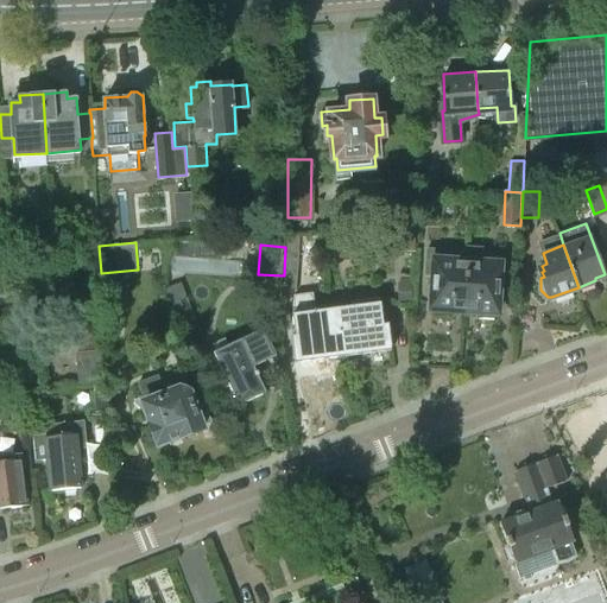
[(285,247),(284,275),(283,287),(296,289),(299,247),(285,247)]
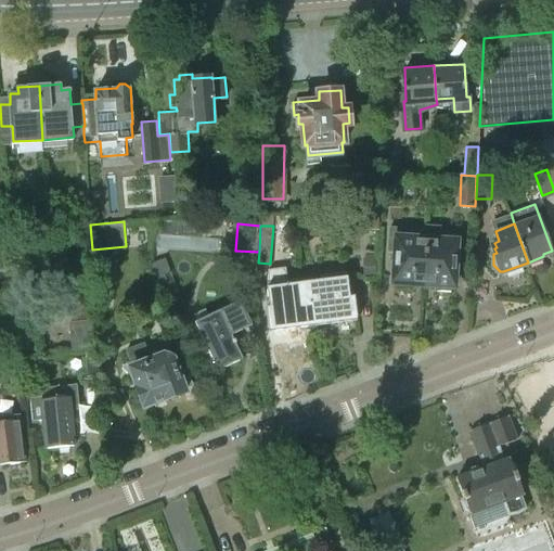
[(424,282),(427,236),(397,234),(394,280),(397,281),(396,285),(411,285),(411,281),(424,282)]
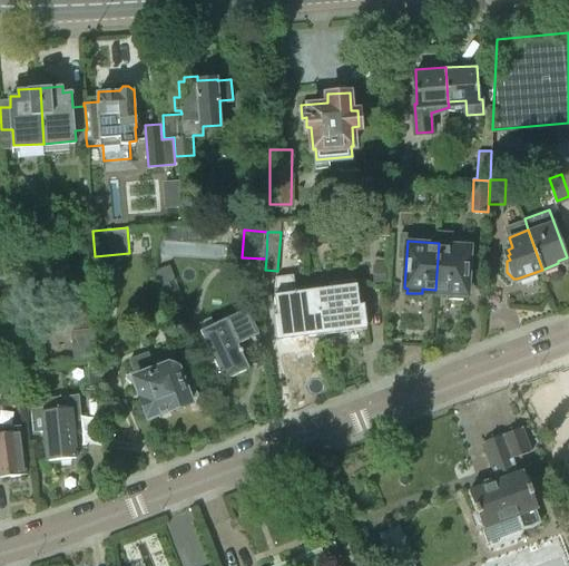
[(439,243),(435,290),(450,291),(449,295),(464,296),(464,292),(468,292),(470,244),(439,243)]
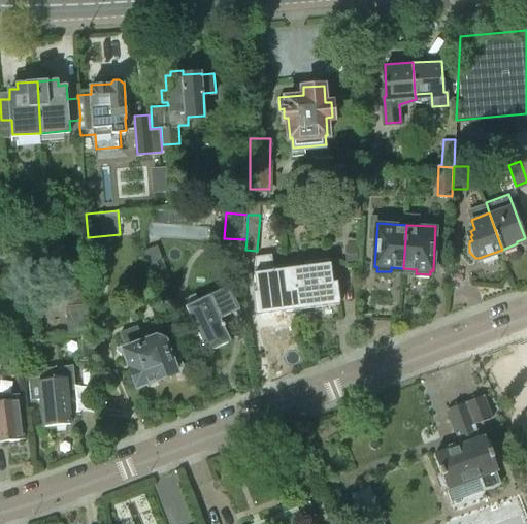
[(67,241),(55,243),(56,254),(68,253),(67,241)]
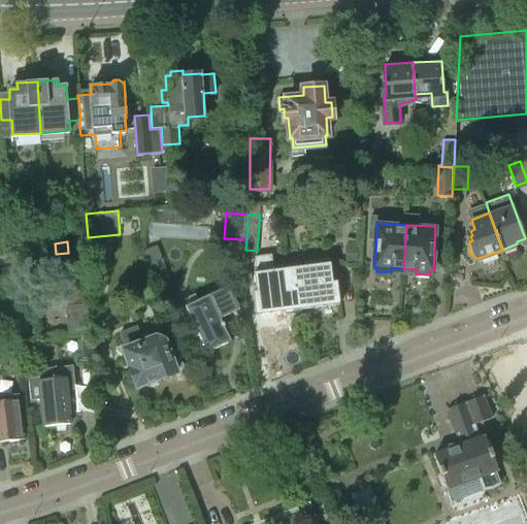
[(170,280),(158,243),(145,248),(159,284),(170,280)]
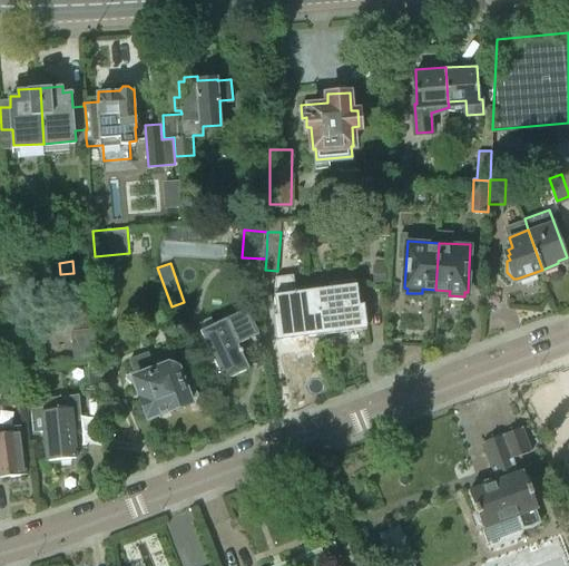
[(375,263),(375,280),(386,280),(386,263),(375,263)]
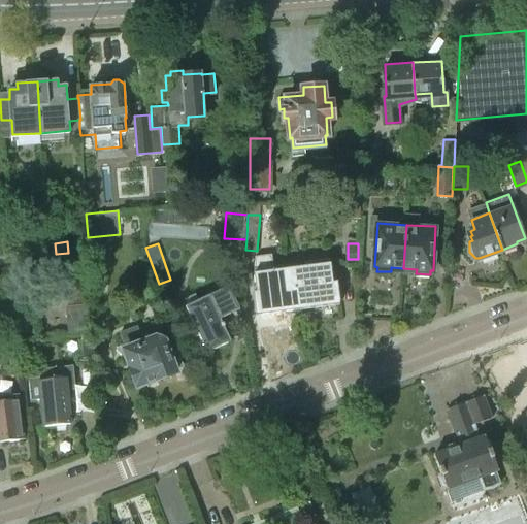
[(257,313),(300,306),(297,287),(287,288),(284,267),(273,269),(271,253),(257,255),(255,270),(257,290),(254,290),(257,313)]
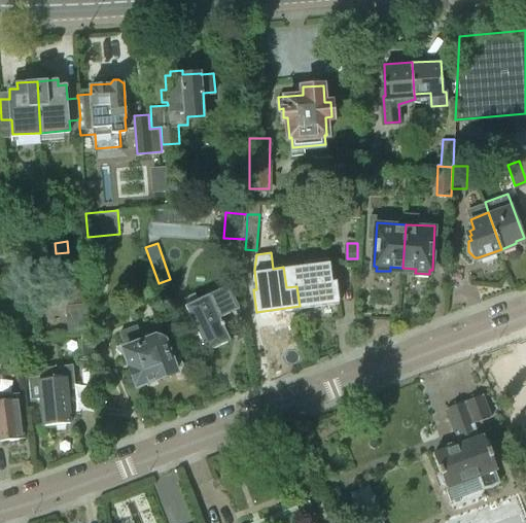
[(296,286),(300,306),(340,301),(337,279),(332,280),(329,260),(283,267),(286,287),(296,286)]
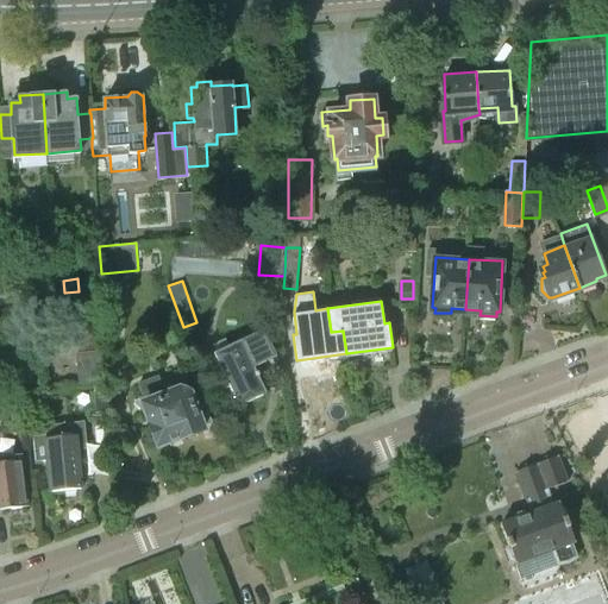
[(77,326),(79,338),(104,335),(102,323),(77,326)]
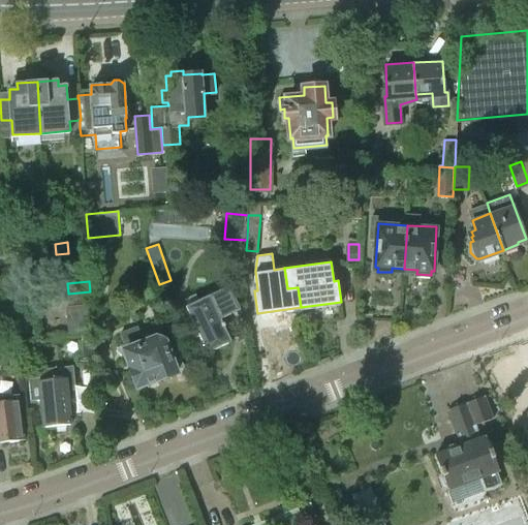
[(219,314),(242,304),(233,283),(199,299),(197,292),(186,298),(189,304),(186,306),(208,350),(231,339),(219,314)]
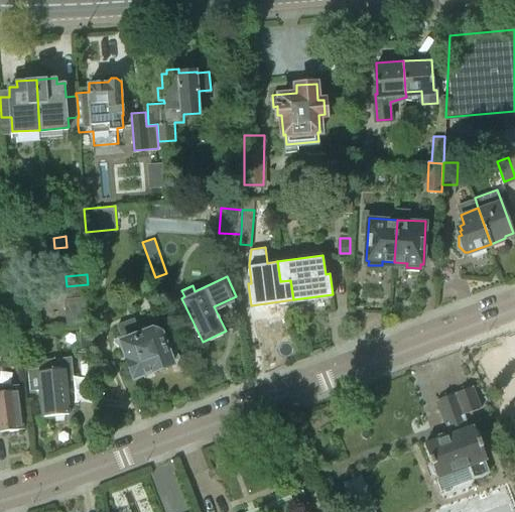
[(89,293),(88,284),(67,286),(68,295),(89,293)]
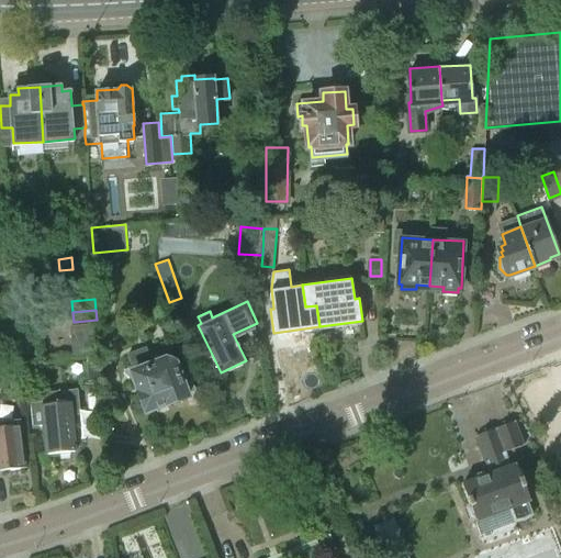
[(73,352),(88,352),(98,350),(97,339),(98,339),(97,320),(74,322),(69,323),(73,352)]
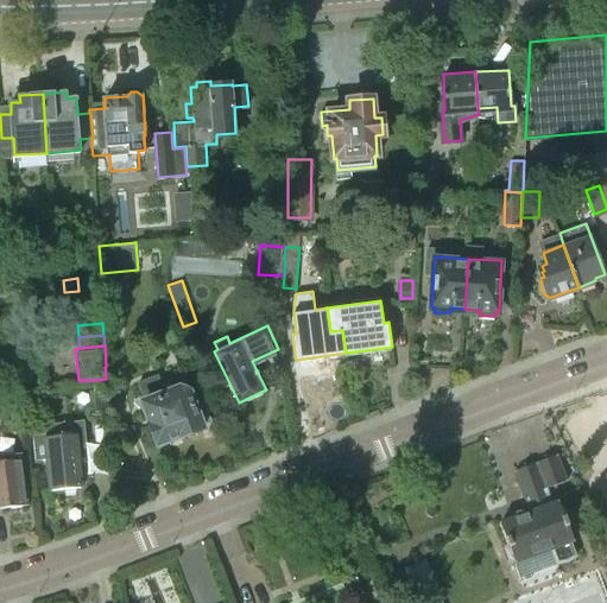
[(139,381),(143,389),(137,392),(137,393),(136,394),(133,397),(139,401),(140,400),(141,399),(150,421),(149,421),(155,438),(156,437),(158,445),(179,436),(181,437),(204,429),(202,424),(212,420),(206,404),(196,407),(189,391),(190,389),(181,386),(181,387),(165,393),(158,373),(139,381)]
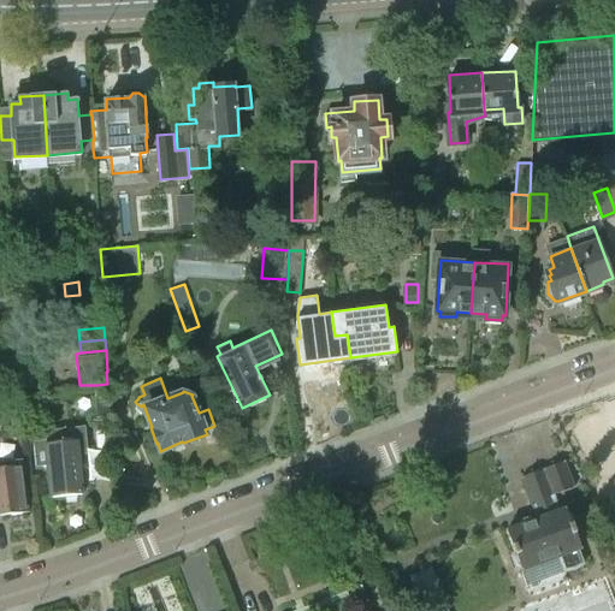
[(87,454),(83,425),(45,428),(45,437),(34,438),(37,464),(48,463),(51,494),(84,491),(80,454),(87,454)]
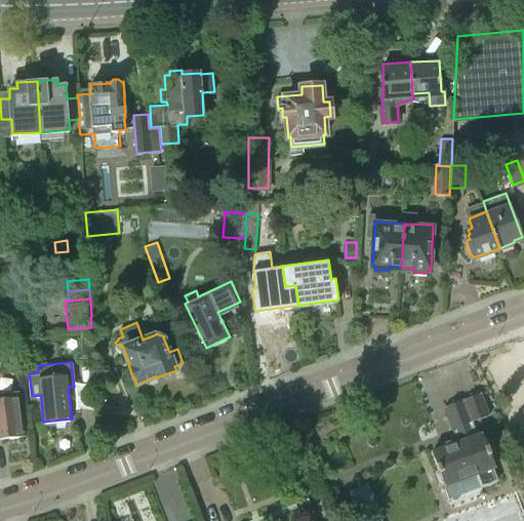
[(482,391),(464,398),(445,404),(458,440),(455,442),(452,439),(445,441),(445,445),(432,450),(439,468),(436,472),(440,481),(444,482),(445,484),(477,473),(481,485),(489,483),(497,479),(493,467),(495,466),(483,432),(484,432),(483,430),(485,429),(480,416),(490,413),(482,391)]
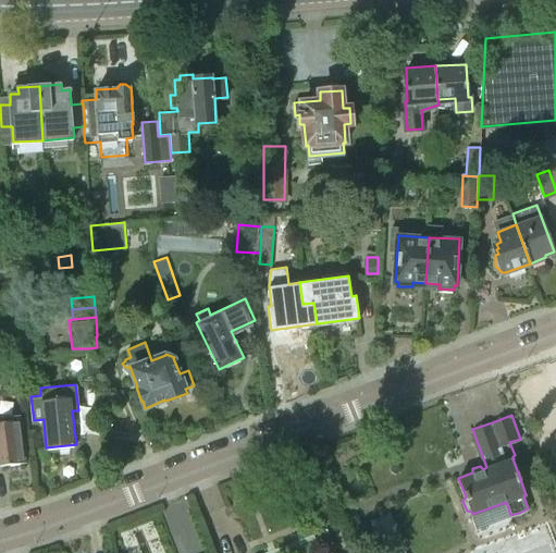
[(0,429),(0,464),(27,461),(23,427),(0,429)]
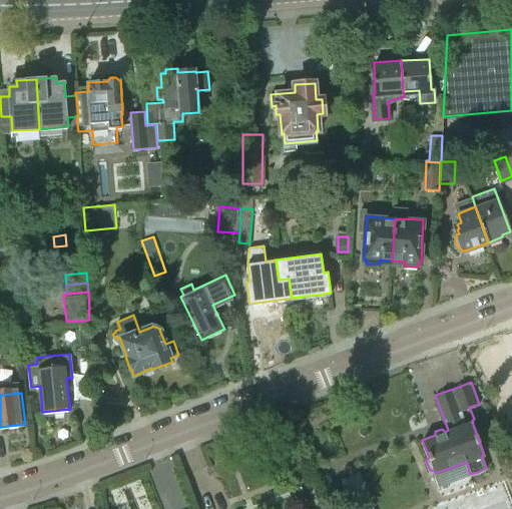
[(373,508),(359,470),(342,477),(354,508),(373,508)]
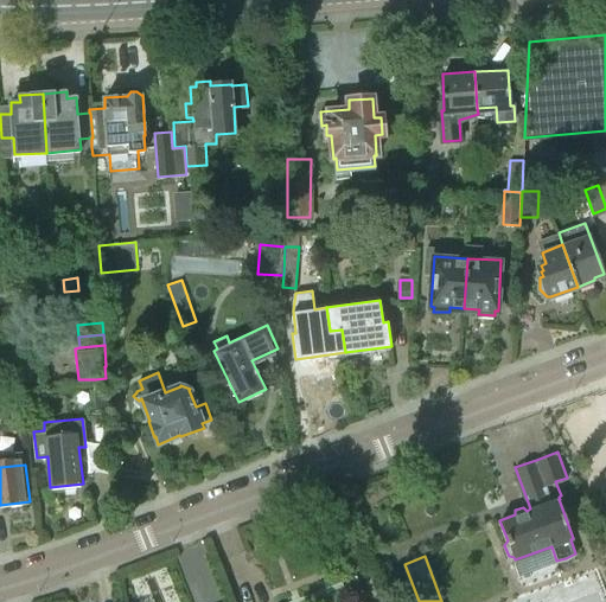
[(368,601),(358,575),(285,601),(368,601)]
